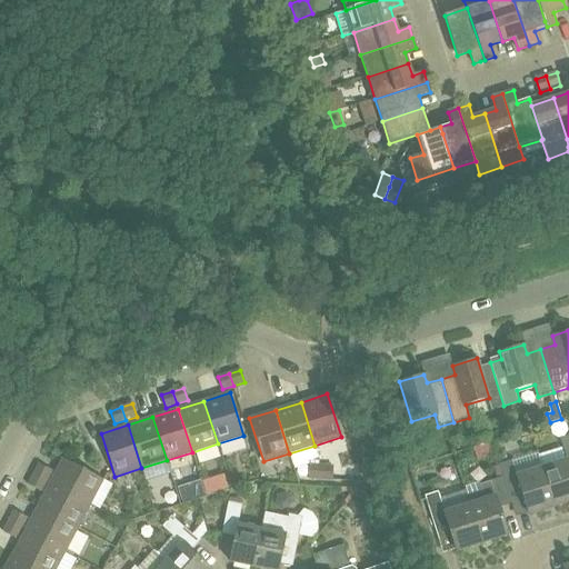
[(567,460),(542,468),(555,506),(568,500),(568,437),(560,440),(567,460)]
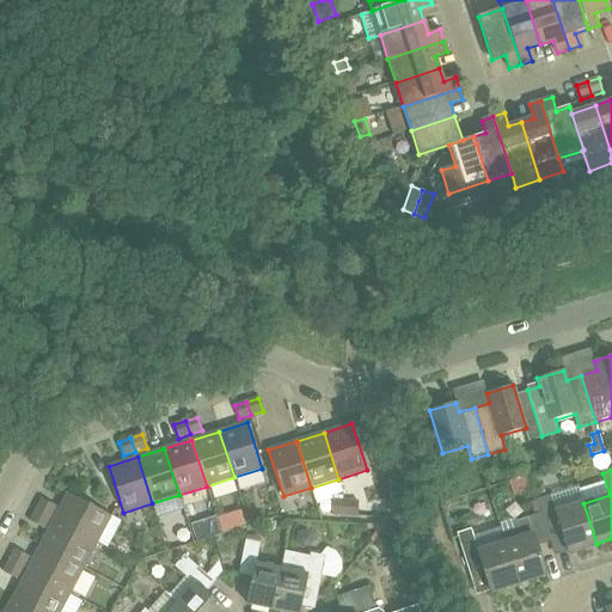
[(525,473),(516,477),(521,491),(531,488),(525,473)]
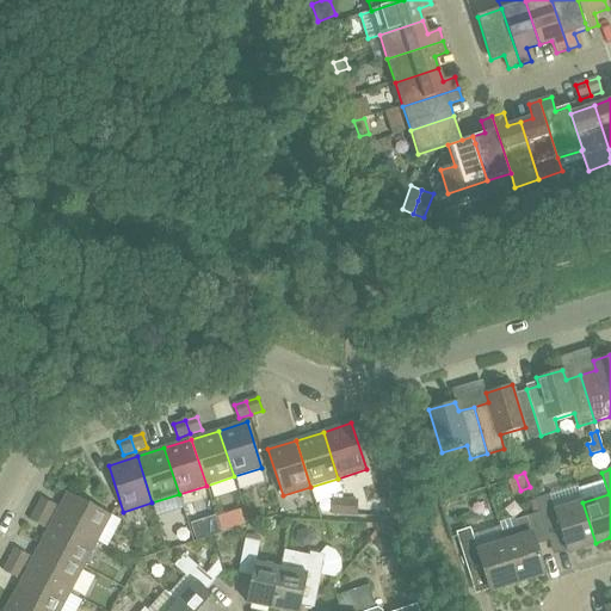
[(68,493),(54,519),(97,542),(111,516),(68,493)]
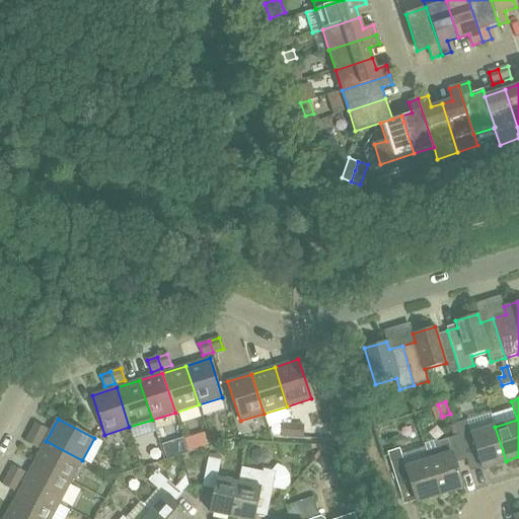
[(482,468),(506,461),(495,427),(471,434),(467,421),(455,425),(458,435),(462,448),(474,444),(482,468)]
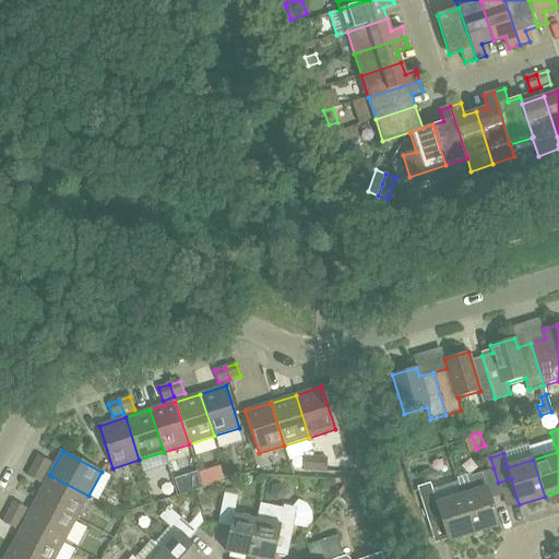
[(38,456),(33,466),(45,473),(50,462),(38,456)]
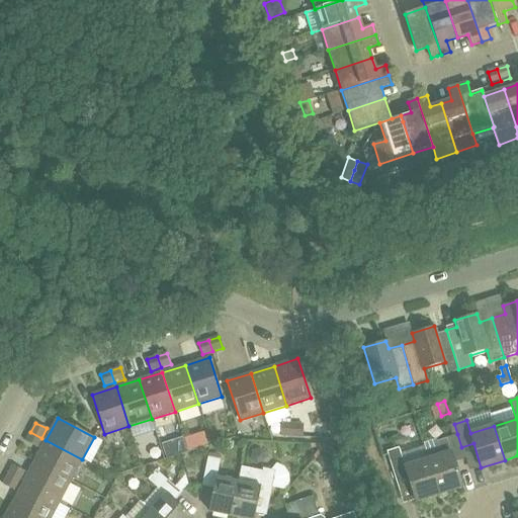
[(281,436),(292,437),(292,427),(282,426),(281,436)]
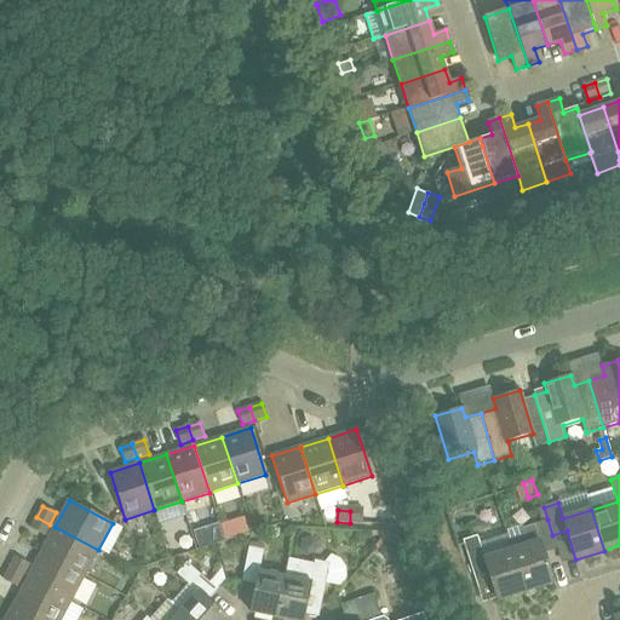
[(350,511),(350,523),(362,524),(363,511),(350,511)]
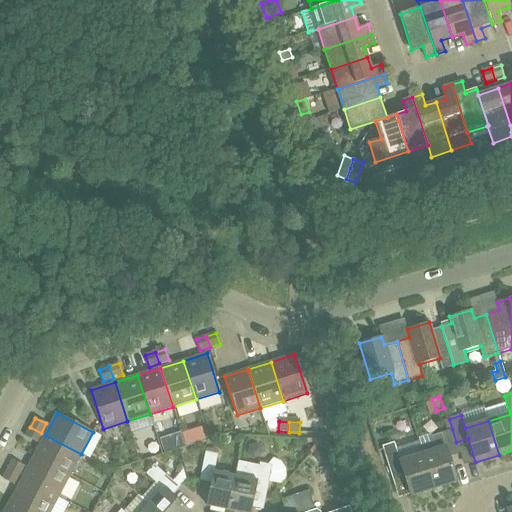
[(36,442),(41,433),(30,427),(25,436),(36,442)]
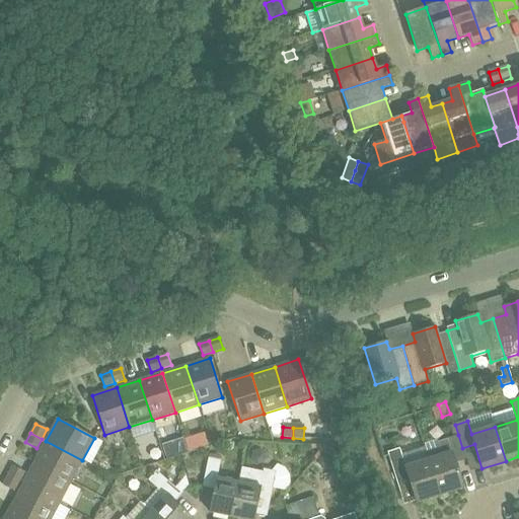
[(195,434),(184,437),(189,450),(199,447),(195,434)]
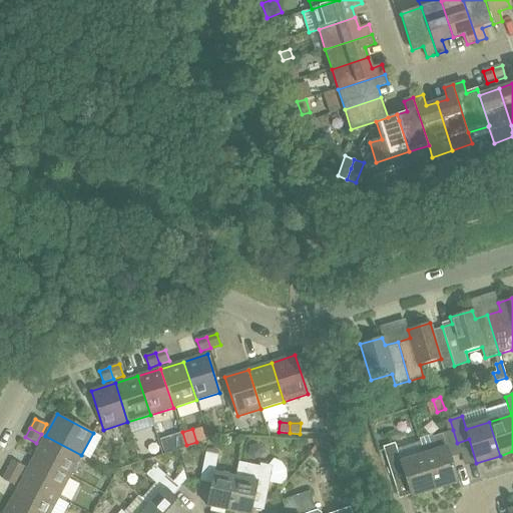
[(461,454),(457,443),(453,430),(433,437),(435,443),(421,447),(424,455),(434,489),(457,482),(450,458),(461,454)]
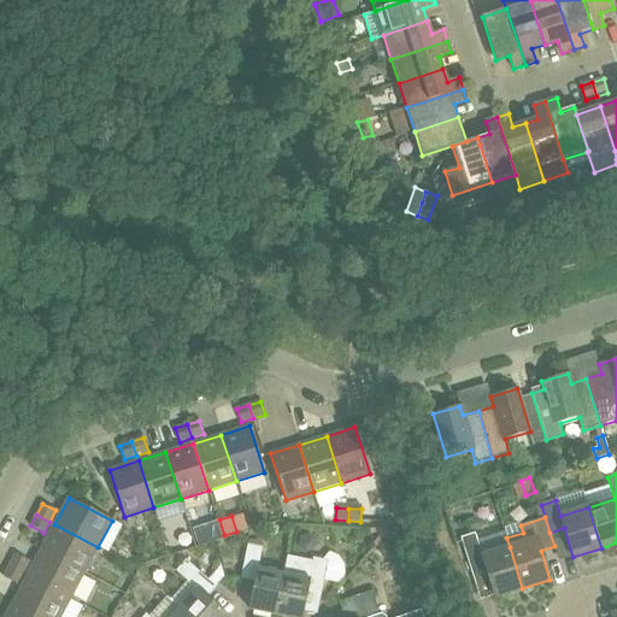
[(84,573),(98,547),(54,524),(41,550),(84,573)]
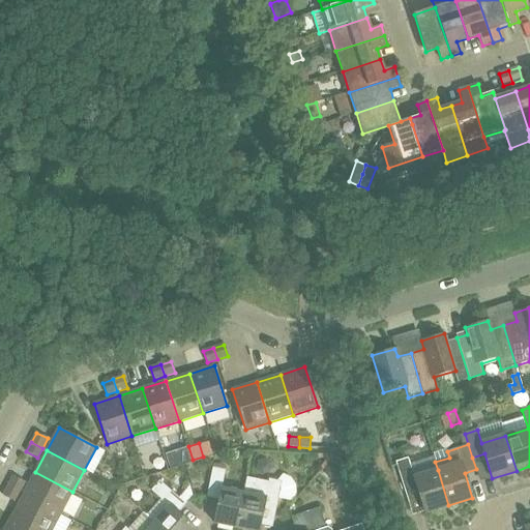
[(424,512),(448,505),(438,470),(414,477),(408,459),(395,462),(405,492),(417,488),(424,512)]
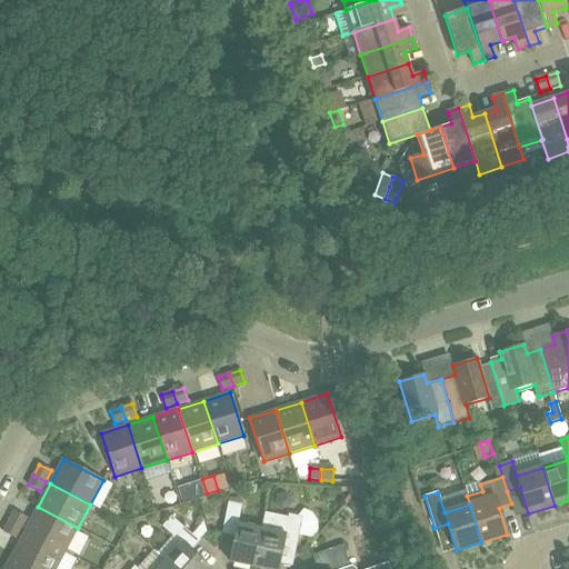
[(230,562),(253,567),(261,529),(238,525),(242,500),(229,497),(228,502),(222,533),(235,537),(230,562)]
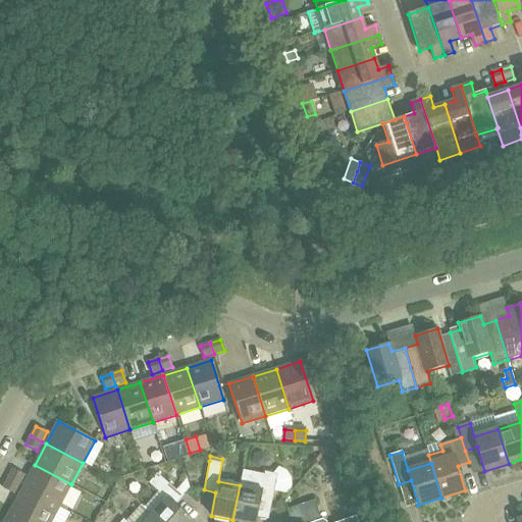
[(35,465),(23,486),(60,506),(71,484),(35,465)]
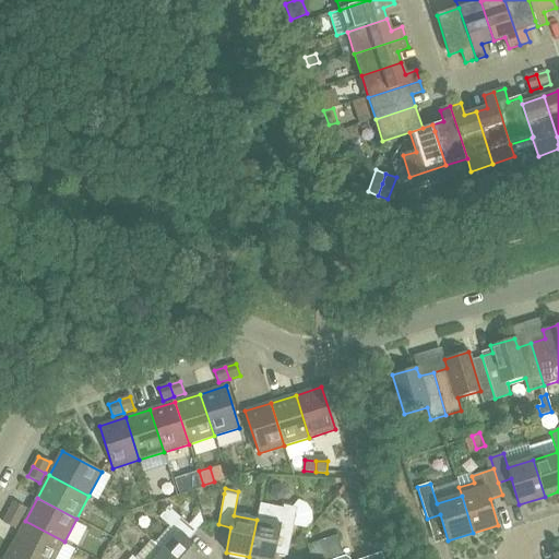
[(14,502),(9,512),(20,519),(25,508),(14,502)]
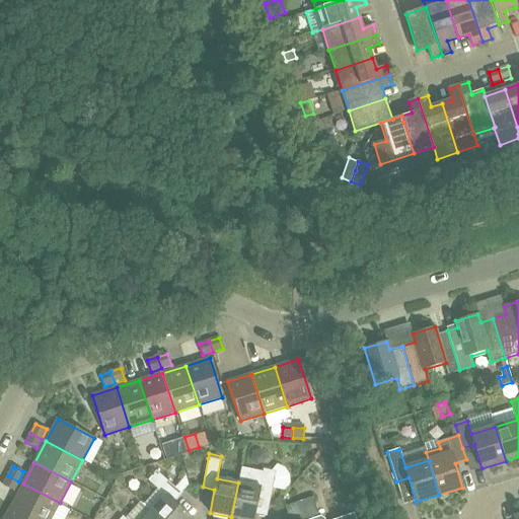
[(241,467),(238,483),(231,517),(241,518),(253,518),(257,499),(270,501),(276,471),(264,469),(263,471),(241,467)]
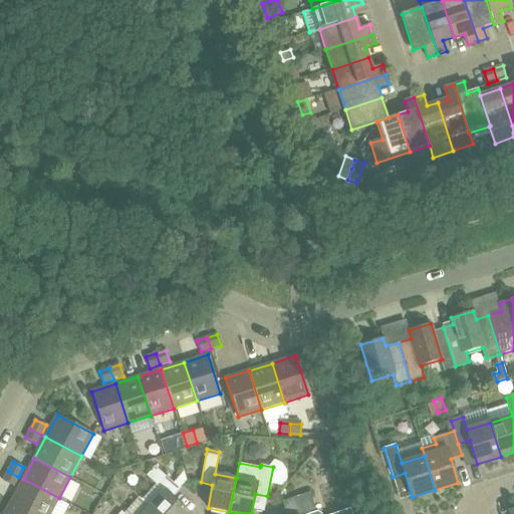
[(144,501),(150,507),(157,513),(189,513),(190,513),(173,498),(181,489),(155,466),(147,476),(158,485),(144,501)]
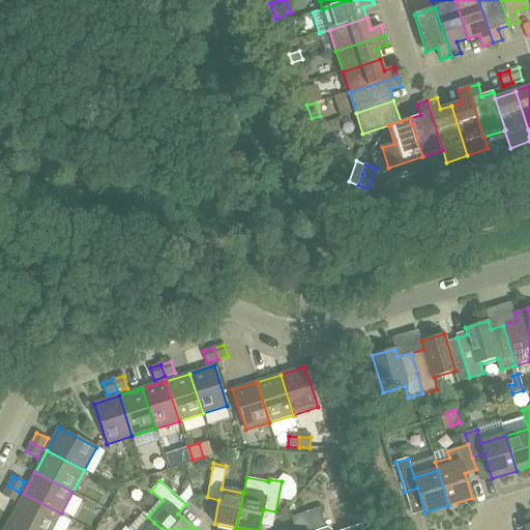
[(13,501),(19,492),(8,486),(3,496),(13,501)]
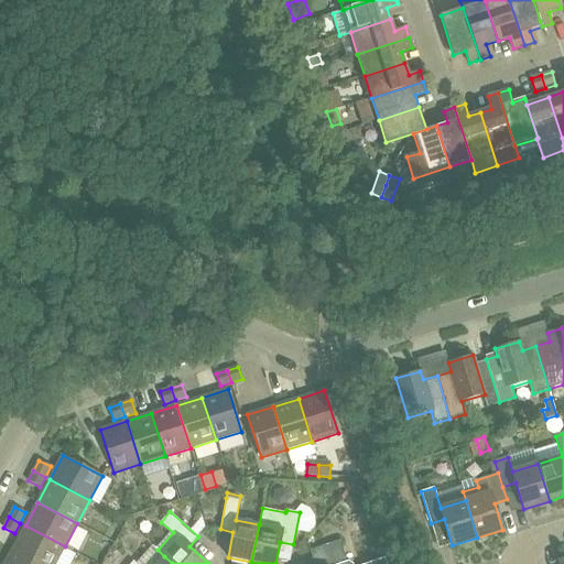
[(41,563),(55,563),(65,546),(25,525),(12,549),(41,563)]
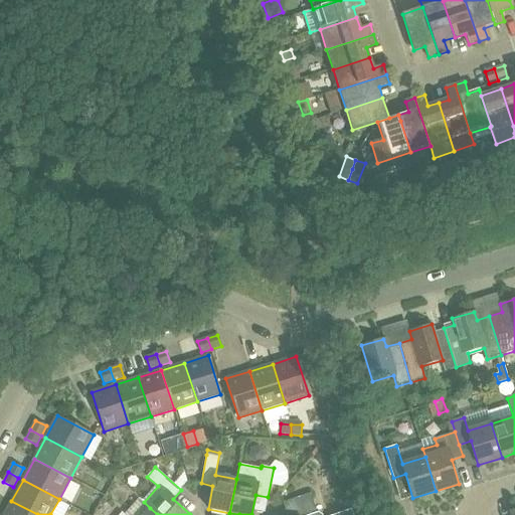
[(157,514),(150,508),(144,502),(139,498),(125,514),(122,512),(119,514),(157,514)]
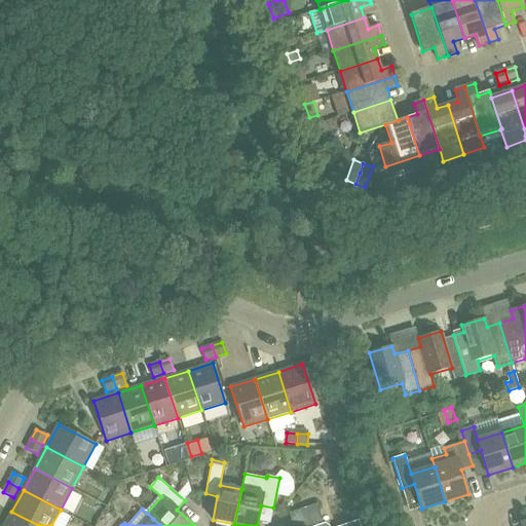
[(38,525),(11,512),(3,525),(38,525)]
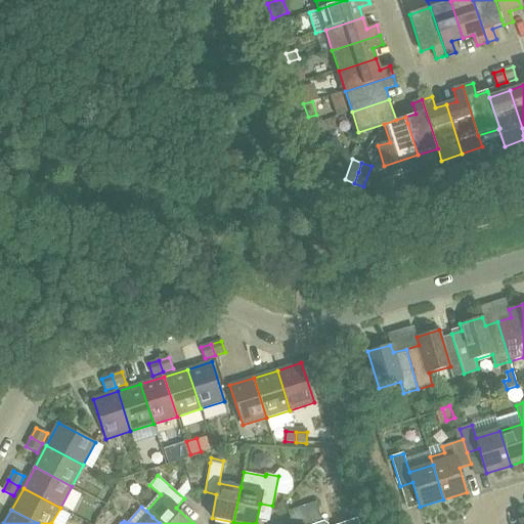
[(359,523),(357,518),(339,523),(328,523),(322,522),(318,510),(291,519),(292,523),(359,523)]
